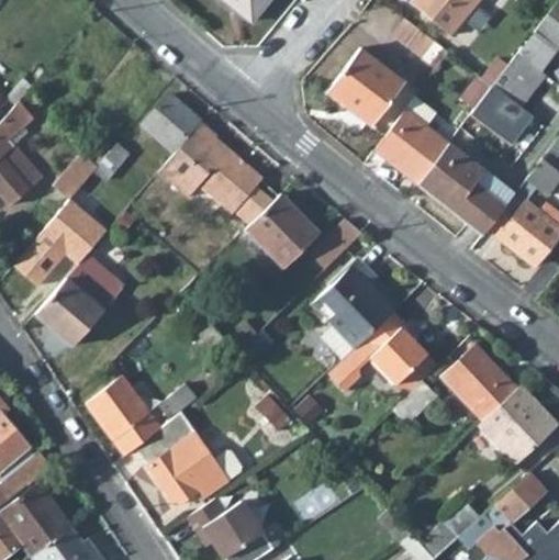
[(226,0),(253,21),(268,0),(226,0)]
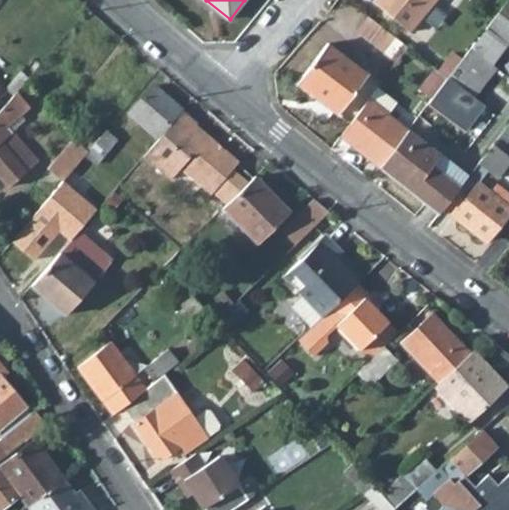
[(412,32),(438,0),(386,0),(381,7),(412,32)]
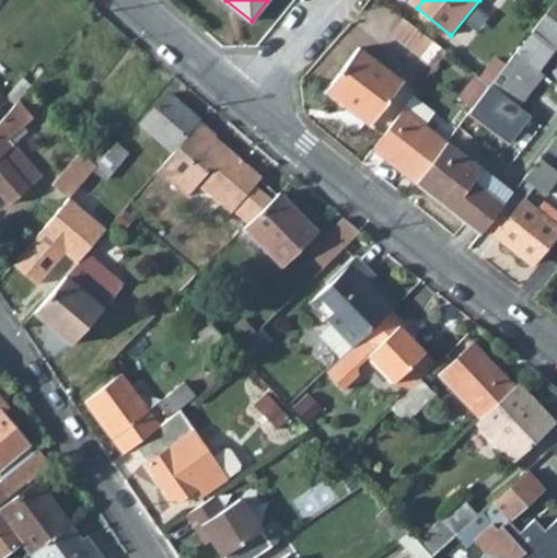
[(535,30),(518,54),(541,72),(556,51),(556,1),(552,8),(535,30)]
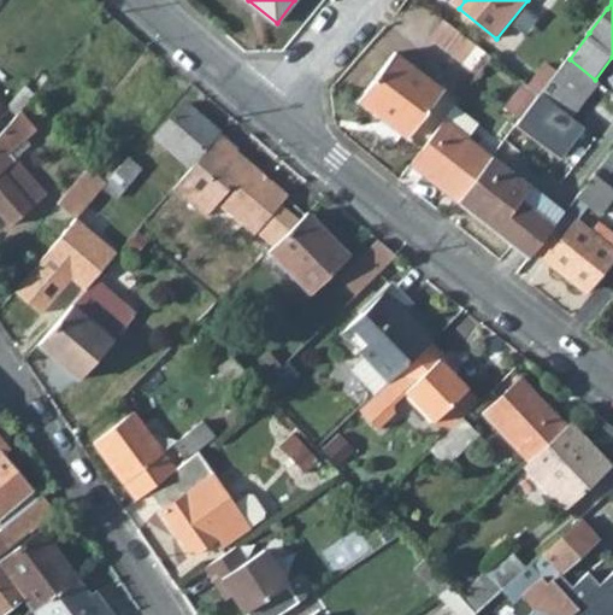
[(396,53),(367,92),(394,112),(387,122),(396,129),(410,139),(446,91),(396,53)]
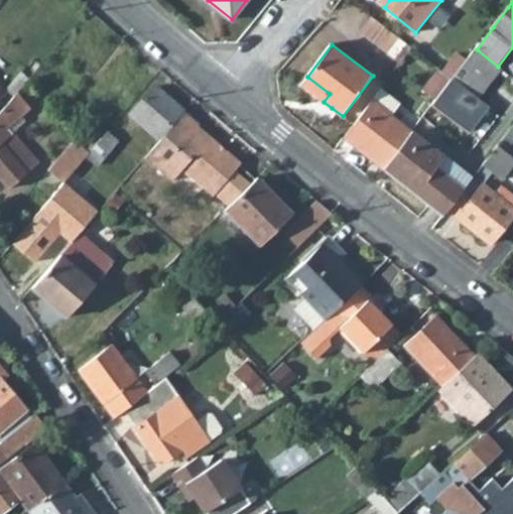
[(437,101),(434,105),(471,132),(490,107),(479,99),(502,70),(498,67),(477,49),(453,80),(437,101)]
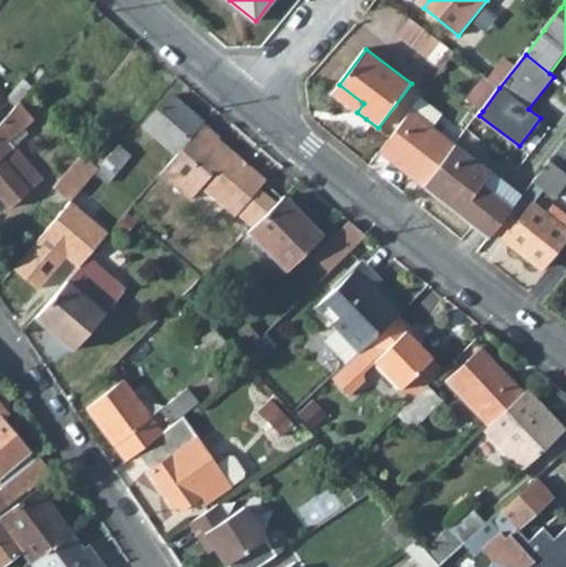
[(468,100),(483,111),(499,88),(486,78),(468,100)]
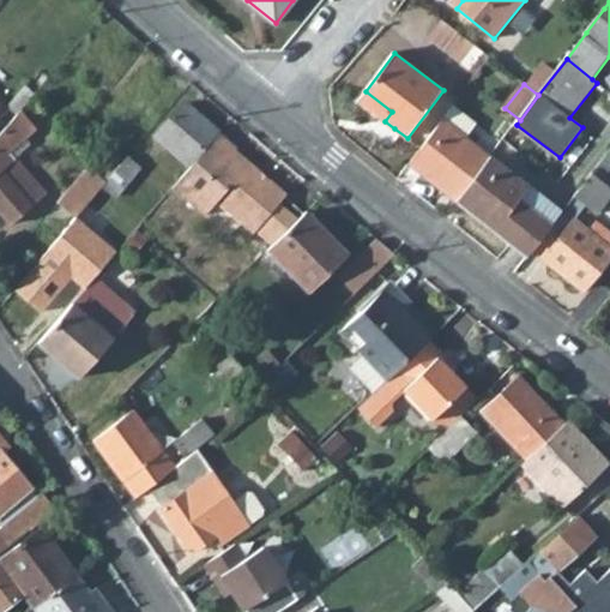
[(11,108),(19,115),(23,113),(37,95),(29,88),(11,108)]
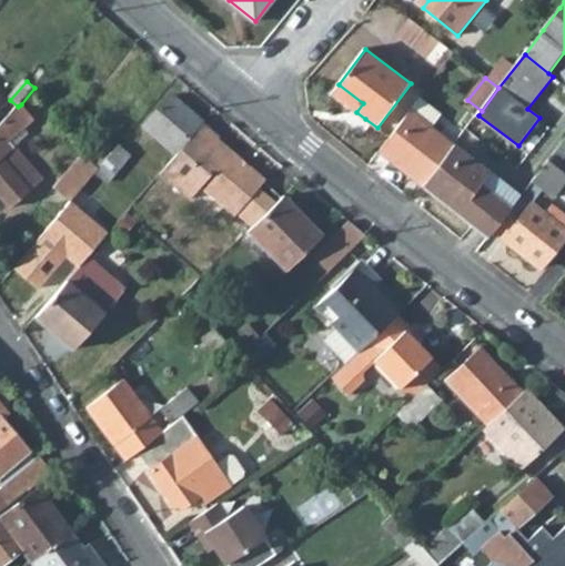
[(339,84),(332,93),(356,112),(363,103),(339,84)]
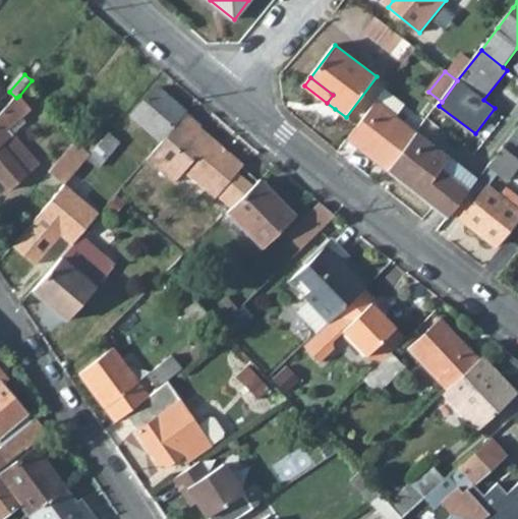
[(163,139),(186,112),(159,88),(134,116),(163,139)]
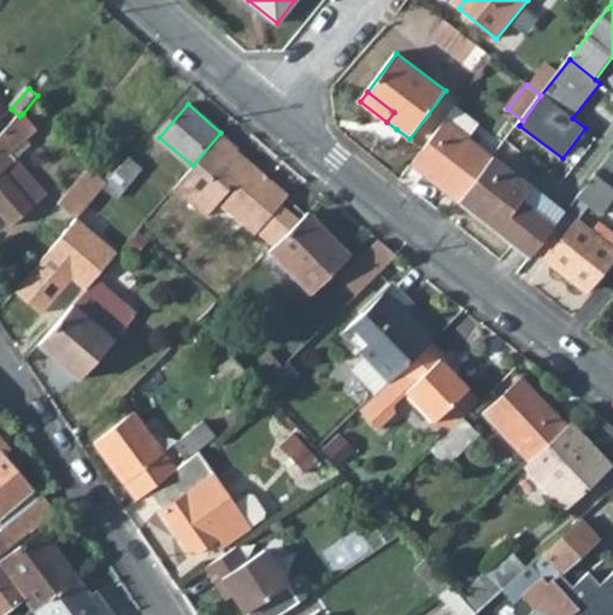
[(447,121),(470,139),(481,126),(458,106),(447,121)]
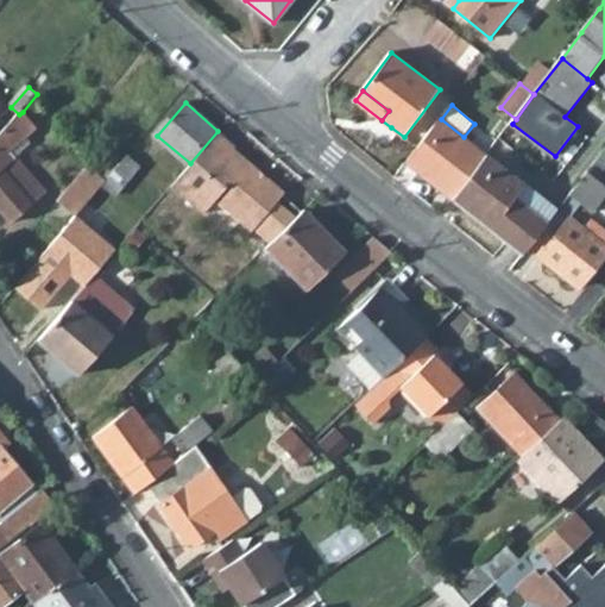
[(19,114),(0,136),(0,206),(14,223),(48,194),(17,157),(11,150),(27,137),(37,129),(23,112),(19,114)]
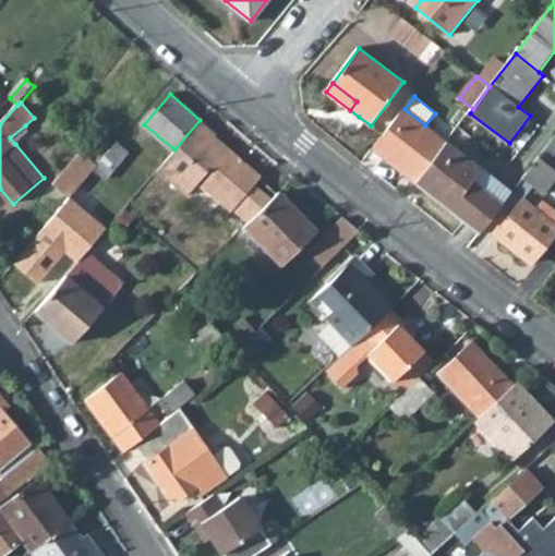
[(405,109),(373,149),(382,156),(398,169),(401,165),(420,179),(447,142),(425,125),(405,109)]
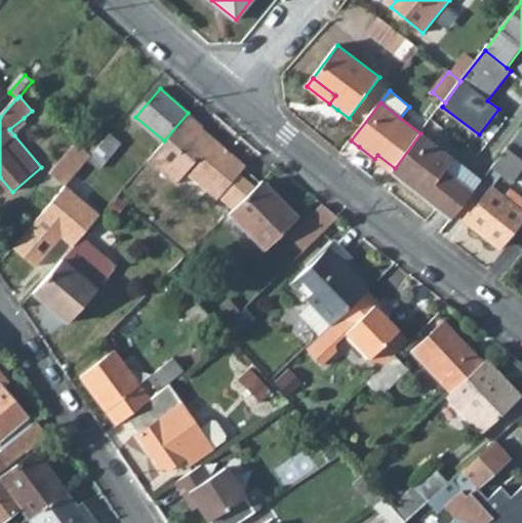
[(165,143),(149,162),(177,186),(187,173),(218,200),(221,198),(240,174),(247,166),(202,129),(204,127),(189,115),(165,143)]
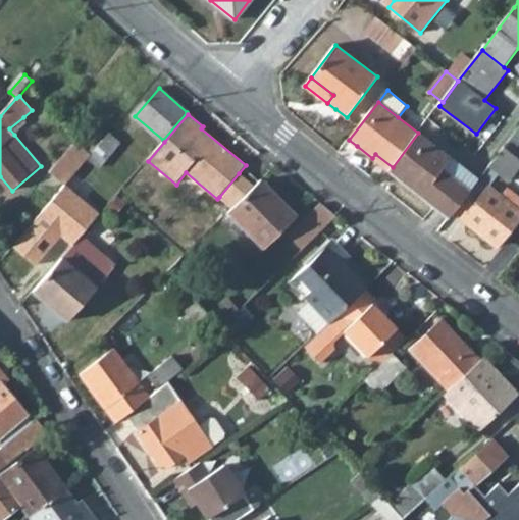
[(14,135),(29,122),(23,117),(9,128),(14,135)]
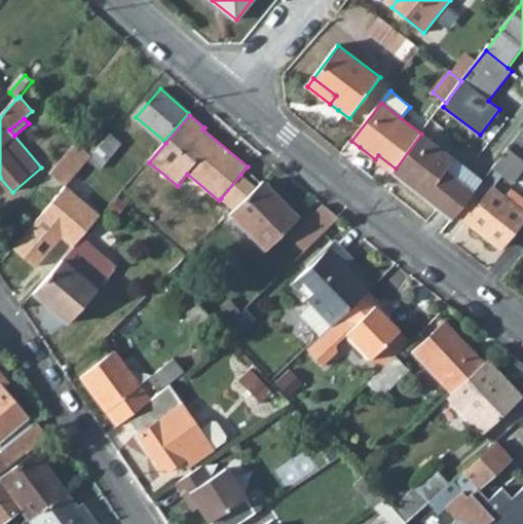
[(522,131),(508,149),(514,153),(517,150),(519,152),(522,148),(522,131)]
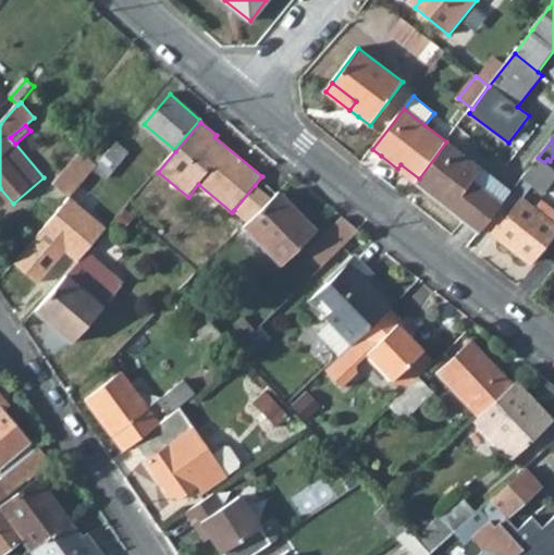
[(419,179),(415,183),(436,199),(466,222),(496,182),(446,142),(419,179)]
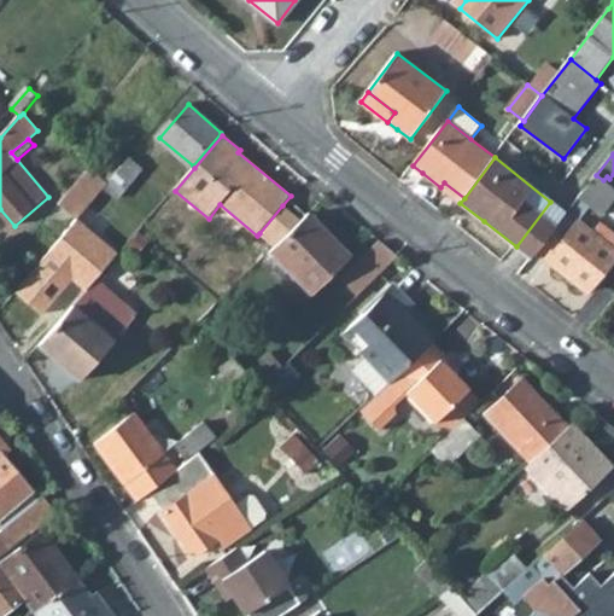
[(100,175),(109,184),(124,167),(115,158),(100,175)]
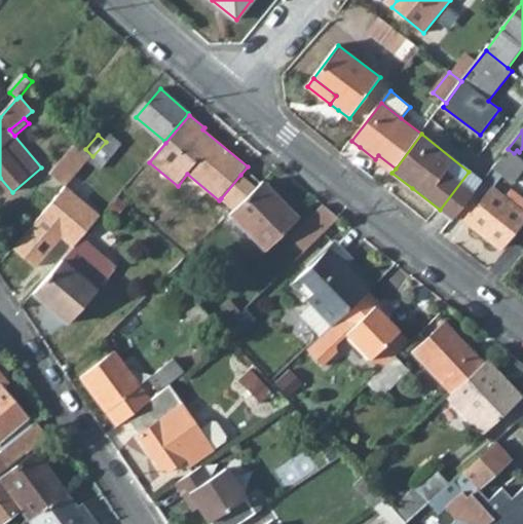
[(100,170),(122,144),(112,135),(106,142),(92,156),(89,160),(100,170)]
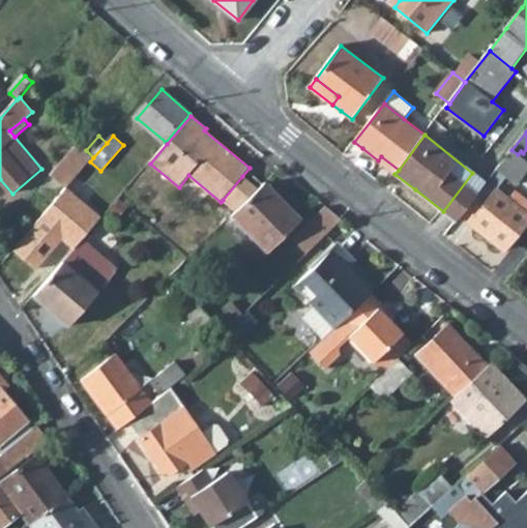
[(67,188),(81,173),(84,169),(90,162),(93,157),(86,150),(79,145),(53,176),(67,188)]
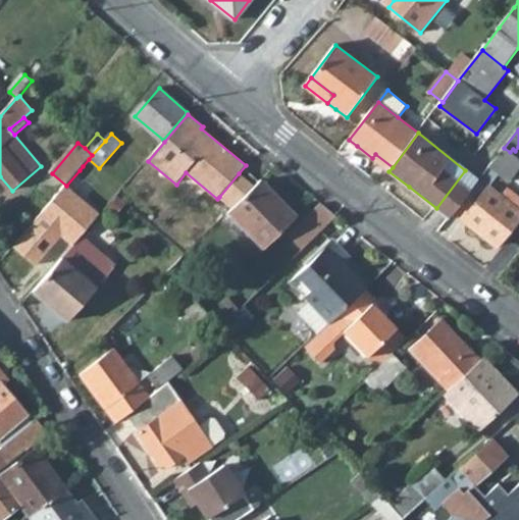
[(478,180),(454,212),(479,232),(497,247),(518,219),(518,211),(506,201),(488,188),(499,175),(508,184),(518,169),(518,159),(510,152),(504,148),(478,180)]
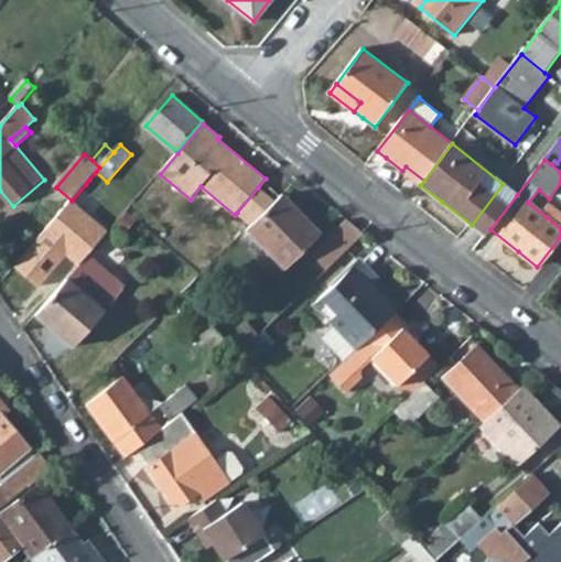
[(402,171),(420,185),(424,181),(406,166),(402,171)]
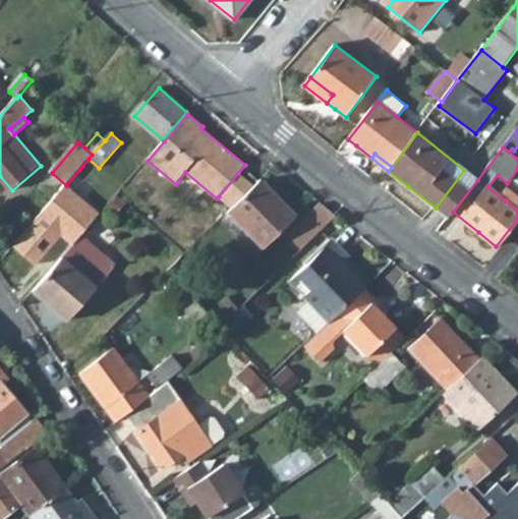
[(79,170),(84,174),(88,171),(82,166),(79,170)]
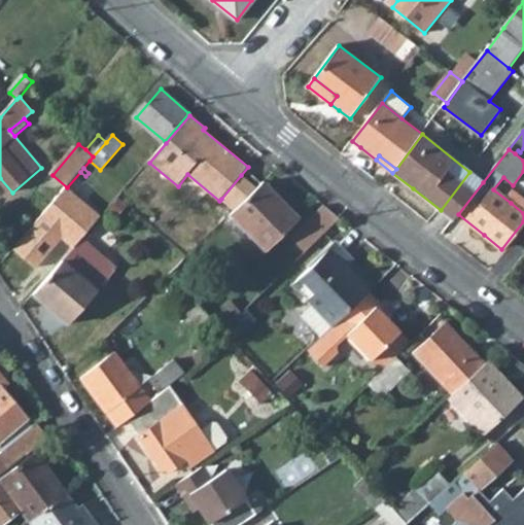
[(469,172),(441,210),(453,220),(458,214),(483,182),(469,172)]
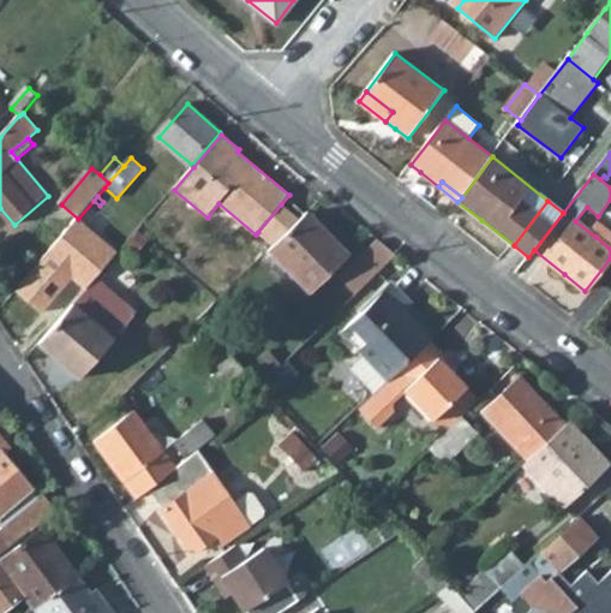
[(301,220),(281,204),(258,232),(275,247),(301,220)]
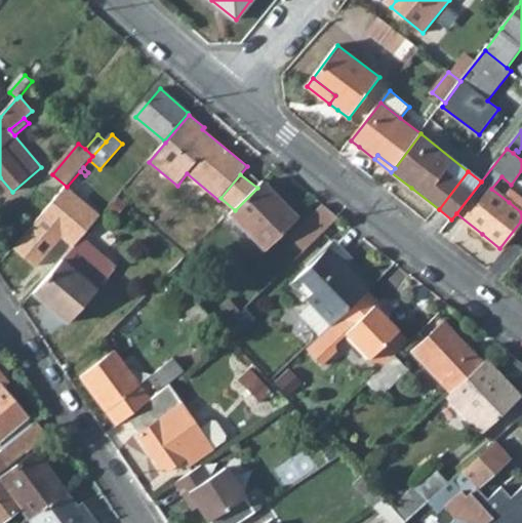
[(235,210),(231,213),(267,250),(299,218),(264,182),(257,188),(235,210)]
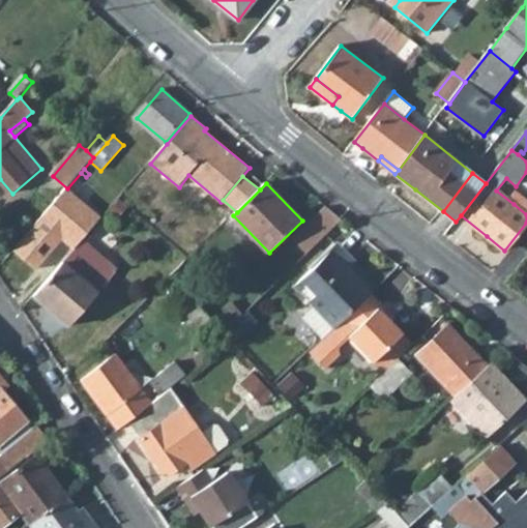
[(526,200),(521,196),(514,204),(526,214),(526,200)]
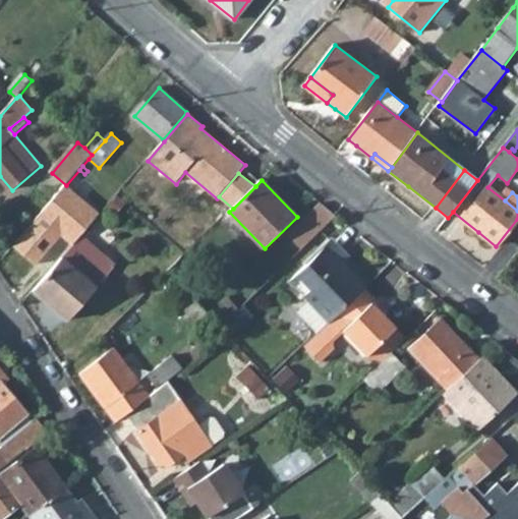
[(107,207),(116,215),(127,203),(118,194),(114,199),(107,207)]
